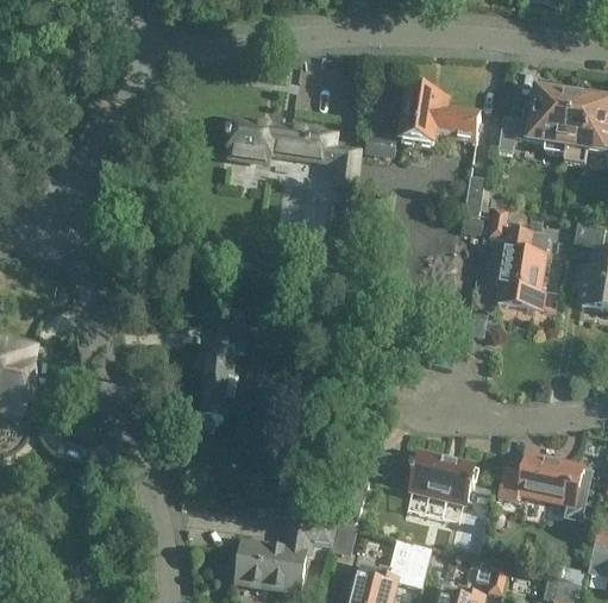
[(503,117),(497,150),(512,152),(514,138),(527,139),(528,139),(544,142),(543,150),(564,152),(574,95),(536,89),(533,102),(526,101),(522,120),(503,117)]
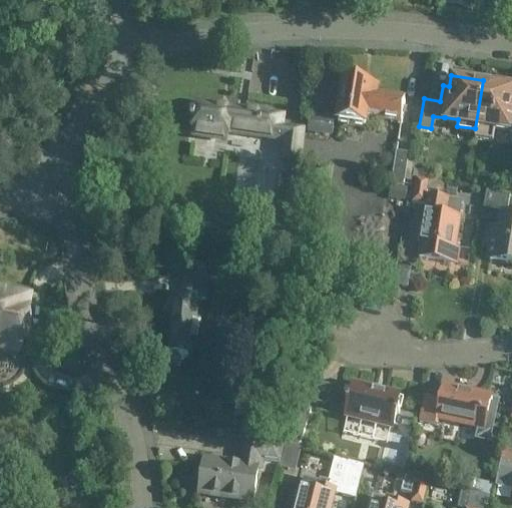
[(343,77),(337,119),(363,123),(365,113),(400,118),(404,95),(374,90),(375,82),(343,77)]
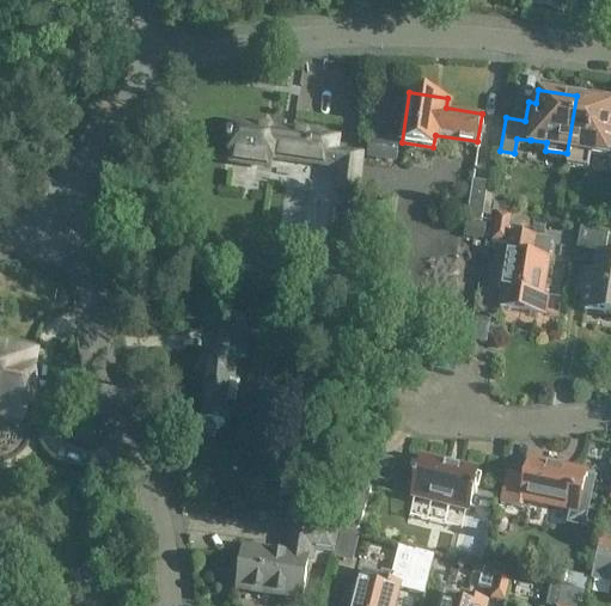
[(610,101),(576,96),(567,153),(588,157),(590,150),(606,152),(609,138),(610,138),(610,101)]
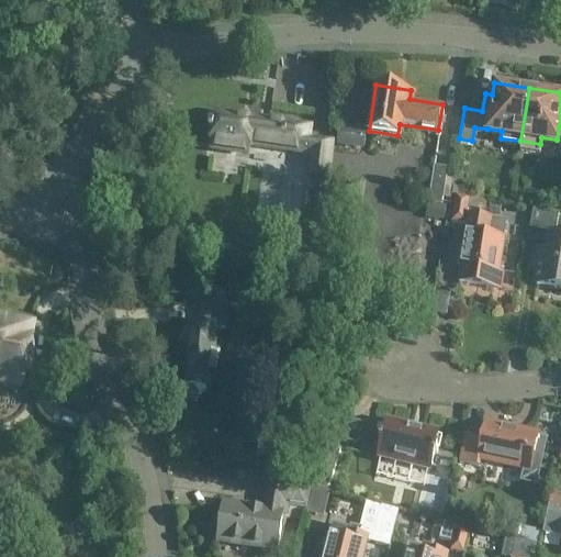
[(247,148),(248,140),(310,149),(307,174),(327,176),(332,138),(309,134),(310,120),(233,108),(232,111),(214,109),(209,142),(247,148)]
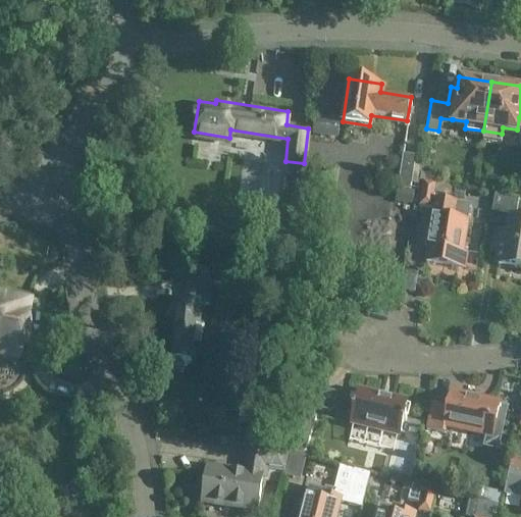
[(311,132),(337,135),(340,115),(314,111),(311,132)]
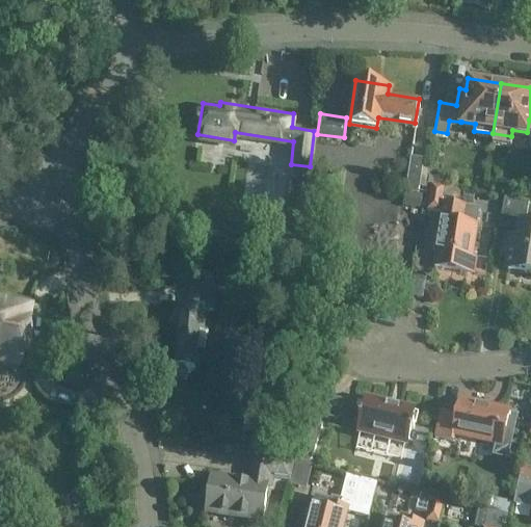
[(408,153),(403,188),(417,190),(418,187),(424,188),(425,182),(428,164),(421,163),(422,155),(408,153)]
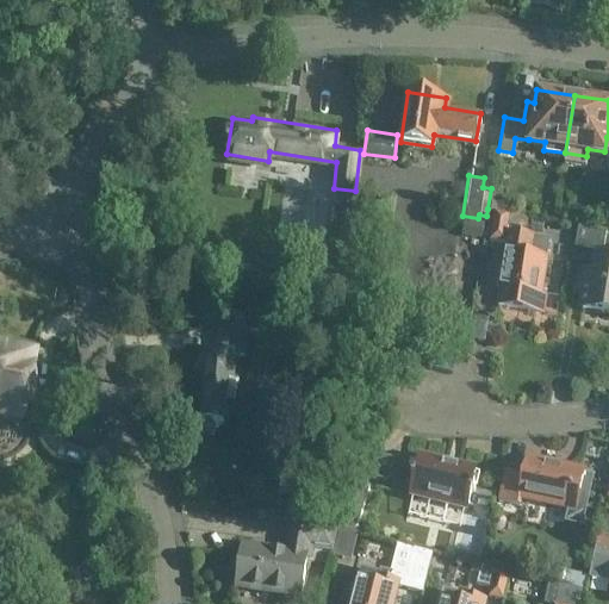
[(325,251),(342,253),(349,204),(330,201),(325,251)]
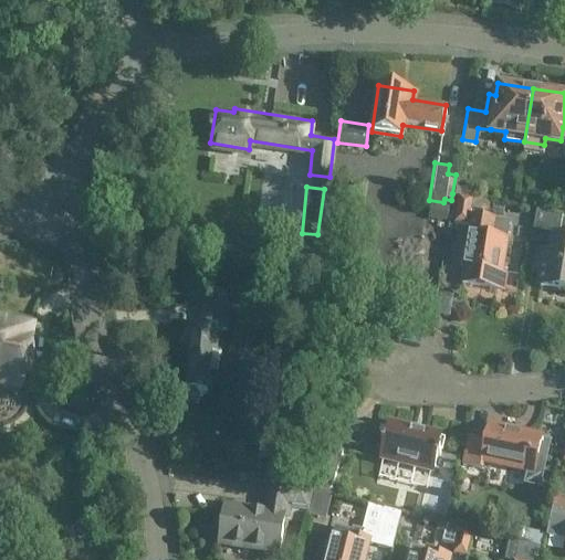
[(452,193),(451,200),(449,217),(454,218),(453,219),(468,221),(470,204),(483,207),(485,197),(466,193),(466,196),(452,193)]
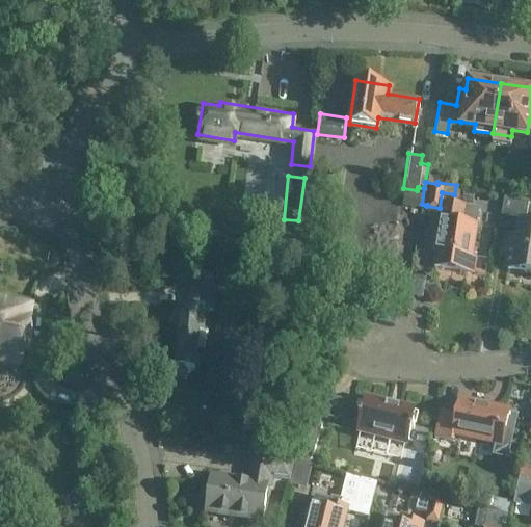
[(503,193),(499,225),(518,228),(514,245),(510,245),(507,266),(530,270),(530,224),(524,222),(528,198),(503,193)]
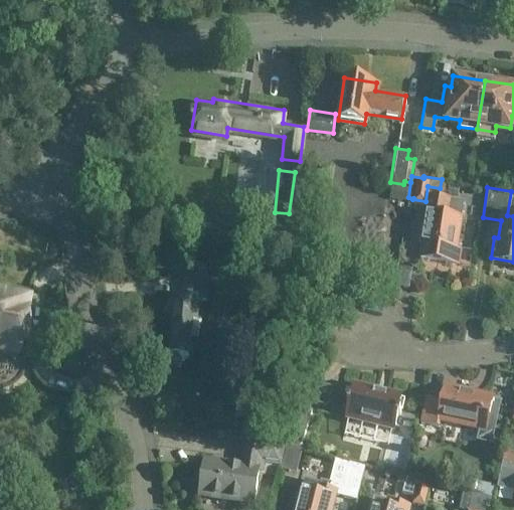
[(429,194),(427,206),(418,256),(459,263),(461,246),(454,246),(459,215),(445,213),(448,197),(429,194)]
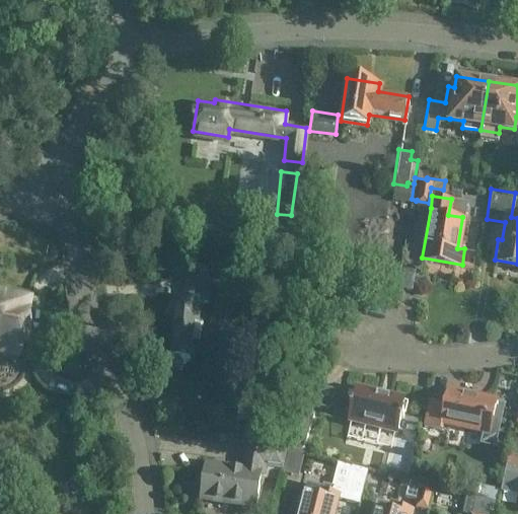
[(176,294),(170,355),(172,356),(171,366),(181,367),(183,359),(185,359),(185,357),(189,357),(191,339),(198,341),(202,323),(203,322),(203,321),(200,321),(202,299),(209,299),(212,266),(186,263),(182,295),(176,294)]
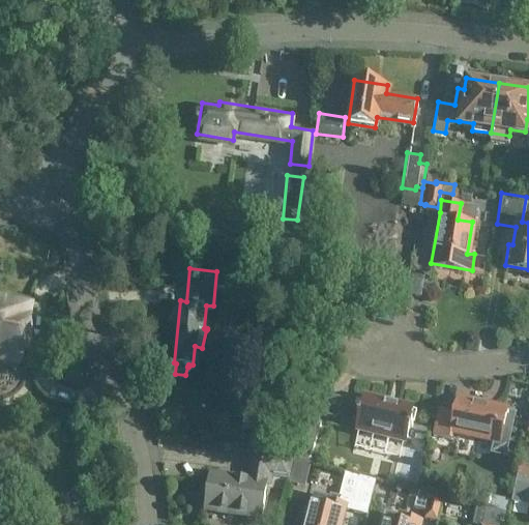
[(0,356),(19,361),(28,316),(24,316),(26,305),(0,299),(0,356)]
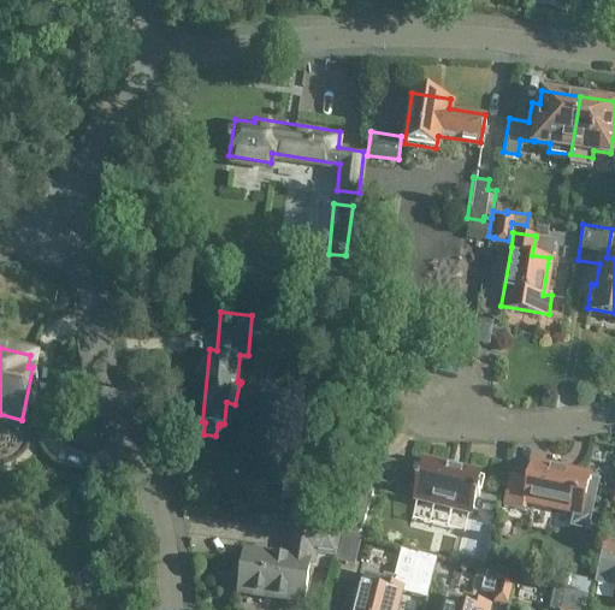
[(417,480),(413,496),(471,510),(474,493),(477,495),(478,490),(475,489),(479,472),(462,468),(462,466),(460,466),(460,468),(449,466),(449,463),(447,463),(447,465),(421,459),(418,475),(415,474),(414,479),(417,480)]
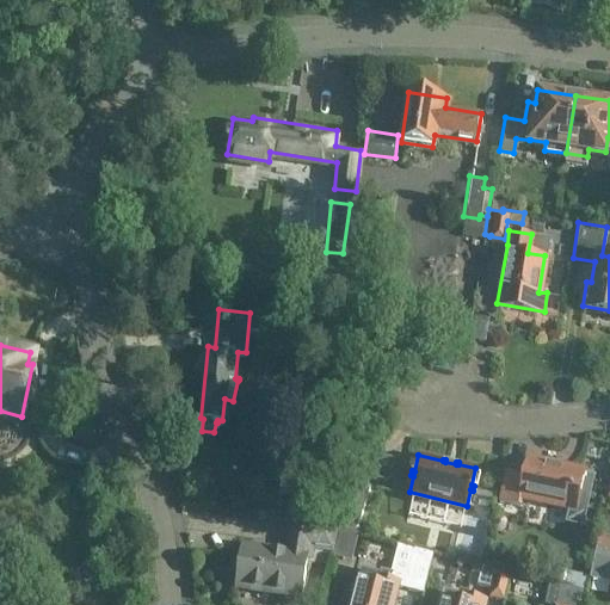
[(575,506),(579,489),(589,492),(593,473),(584,470),(584,469),(559,463),(559,468),(525,461),(524,470),(505,467),(499,498),(521,502),(523,495),(575,506)]
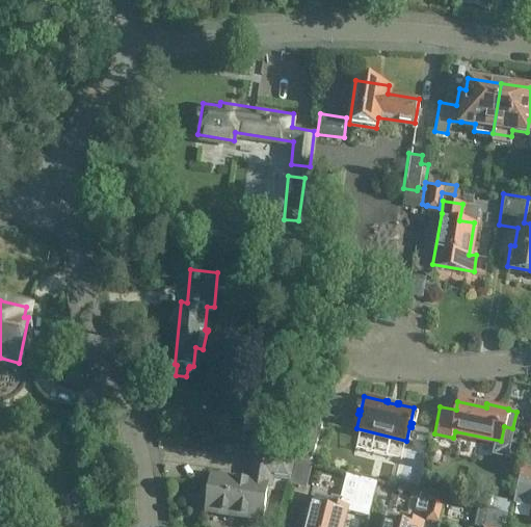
[(308,417),(295,456),(309,462),(317,436),(322,421),(308,417)]
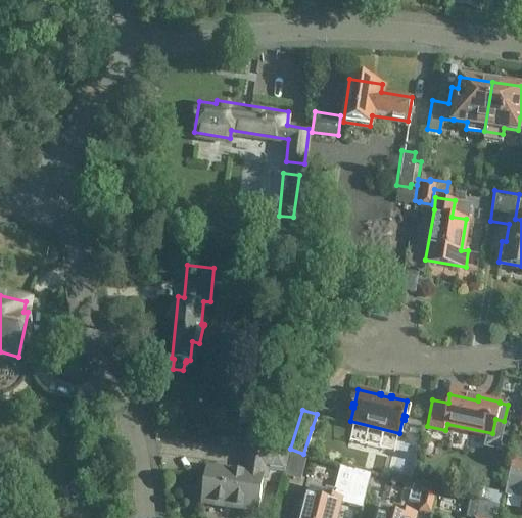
[(249,435),(247,448),(244,470),(205,465),(200,499),(256,507),(261,479),(266,479),(267,469),(284,471),(290,441),(249,435)]
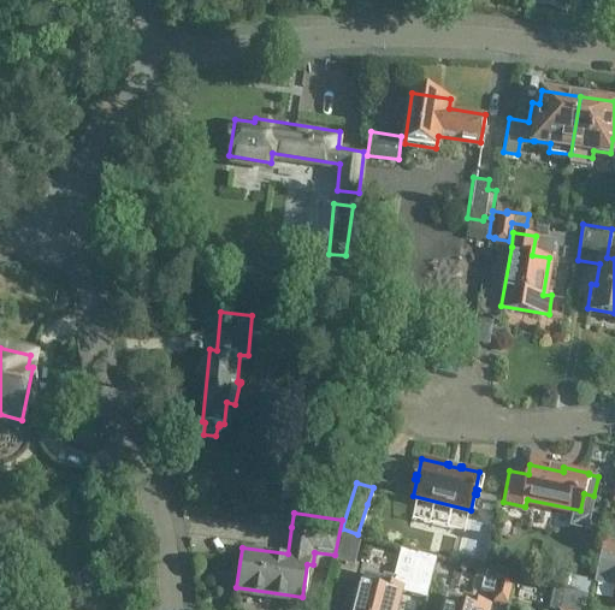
[(614,538),(603,536),(595,581),(599,582),(614,585),(614,538)]
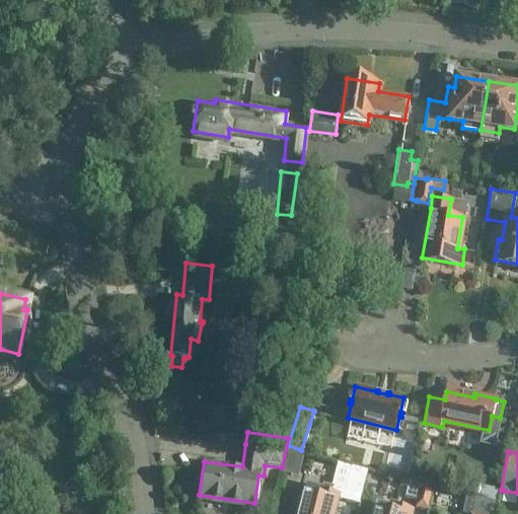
[(305,480),(303,490),(296,513),(331,513),(337,494),(359,500),(368,467),(339,460),(333,484),(322,481),(321,484),(305,480)]
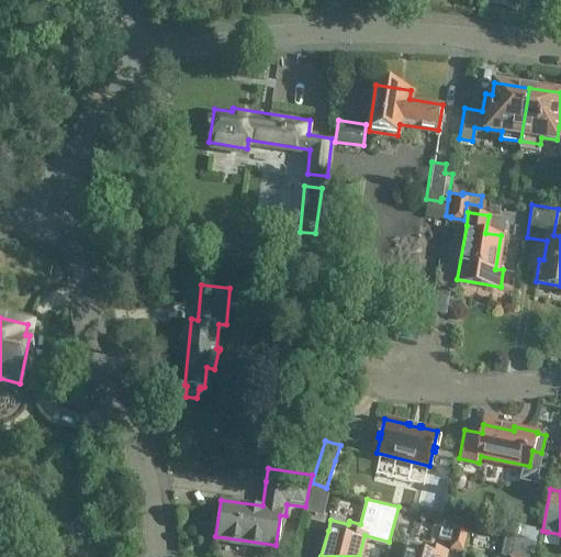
[(441,517),(437,535),(450,538),(448,547),(461,550),(468,524),(453,521),(441,517)]
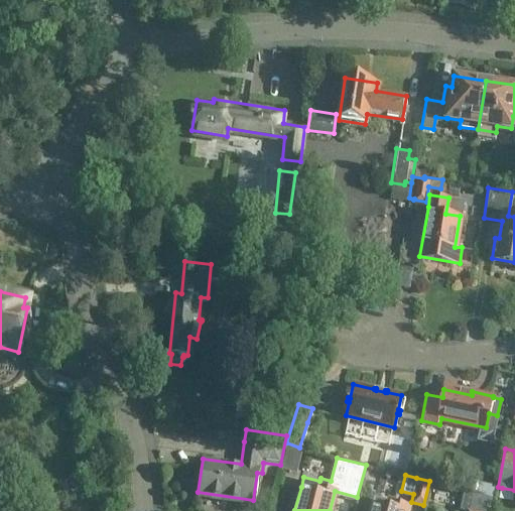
[(466,507),(464,510),(489,510),(493,497),(471,492),(467,508),(466,507)]
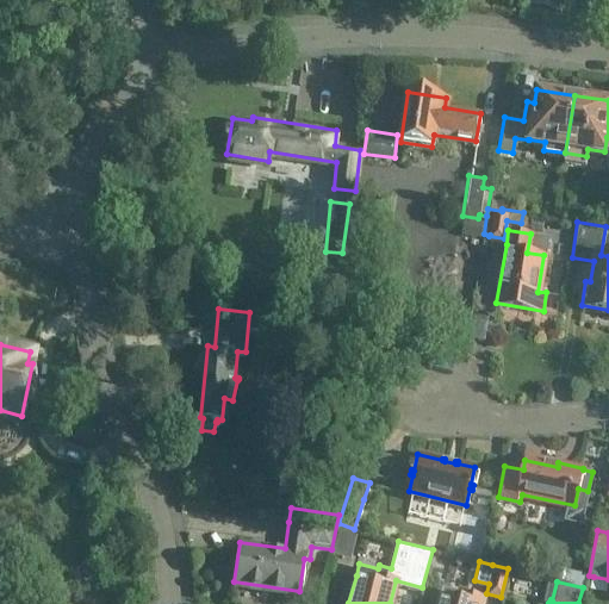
[(479,603),(482,597),(463,592),(461,599),(442,593),(439,603),(479,603)]
